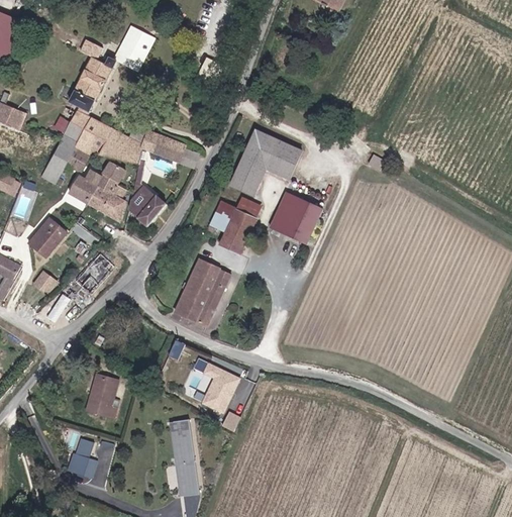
[(0,53),(18,14),(0,5),(0,53)]
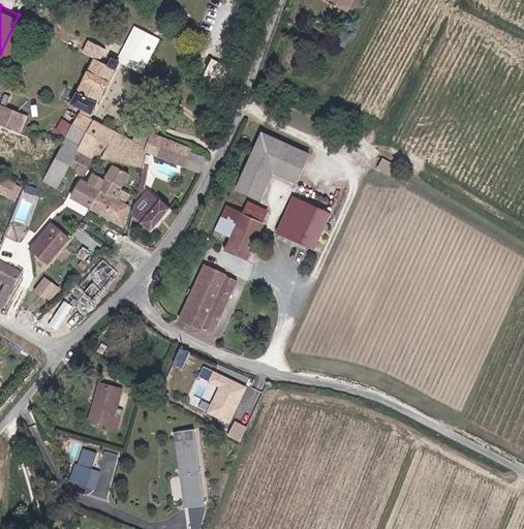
[(149,41),(128,34),(120,55),(142,62),(149,41)]
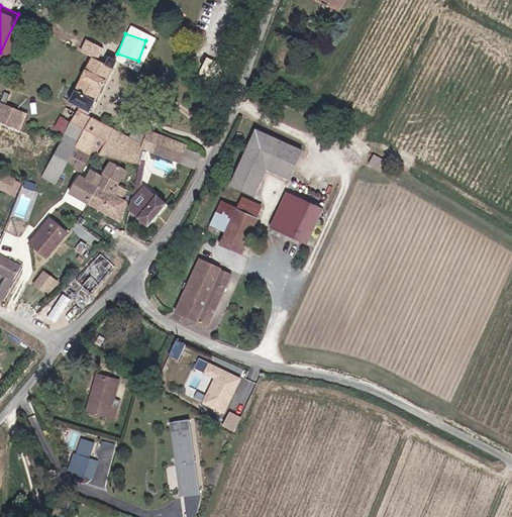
[(80,50),(92,57),(97,59),(102,47),(85,39),(80,50)]
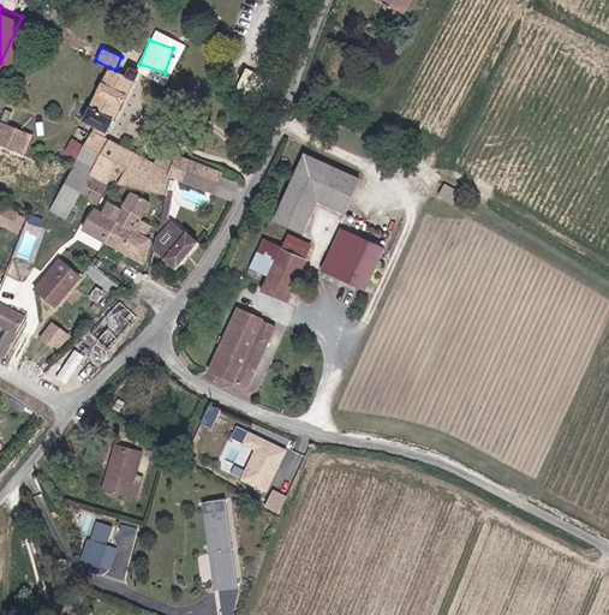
[(125,73),(136,78),(142,67),(129,63),(125,73)]
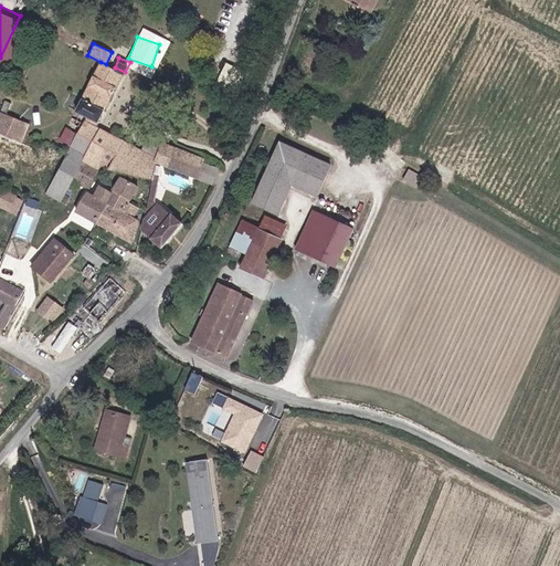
[(80,113),(101,122),(125,72),(115,67),(106,64),(101,62),(76,111),(80,113)]
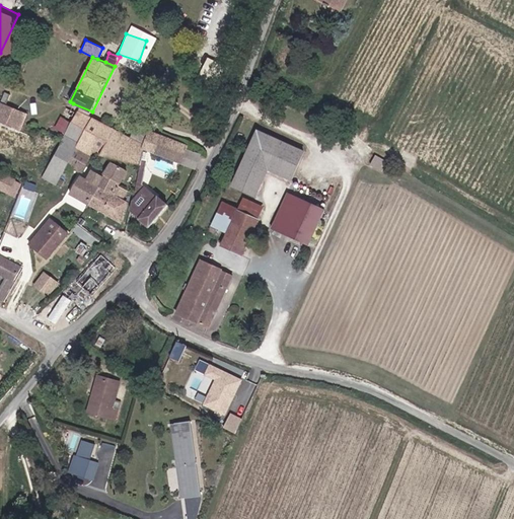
[(0,116),(8,120),(9,120),(17,103),(0,94),(0,91),(4,84),(0,82),(0,116)]
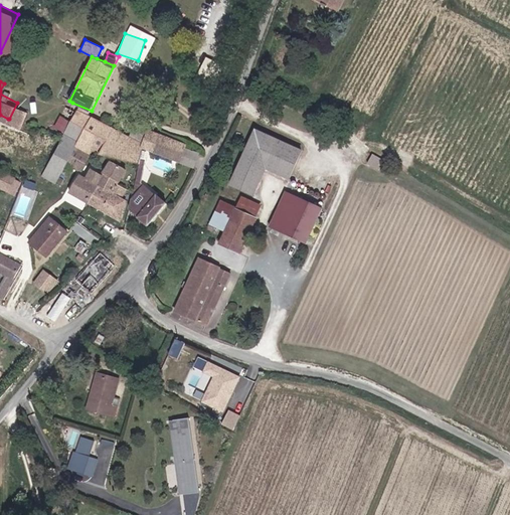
[(90,117),(92,111),(72,103),(67,114),(75,118),(79,112),(90,117)]
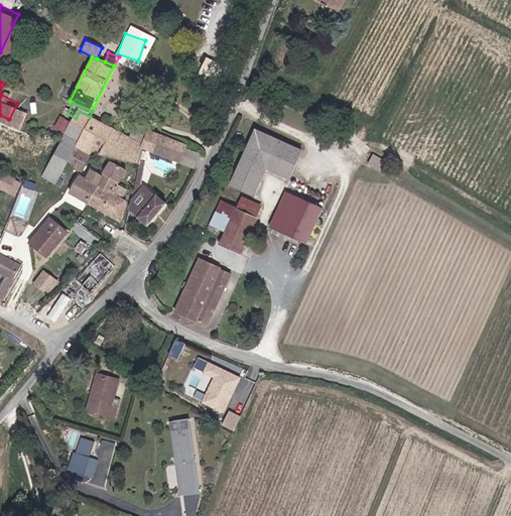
[(144,153),(148,146),(135,140),(90,117),(80,112),(76,118),(68,114),(64,112),(55,129),(62,132),(59,142),(62,144),(75,150),(91,154),(112,158),(133,163),(139,164),(144,153)]
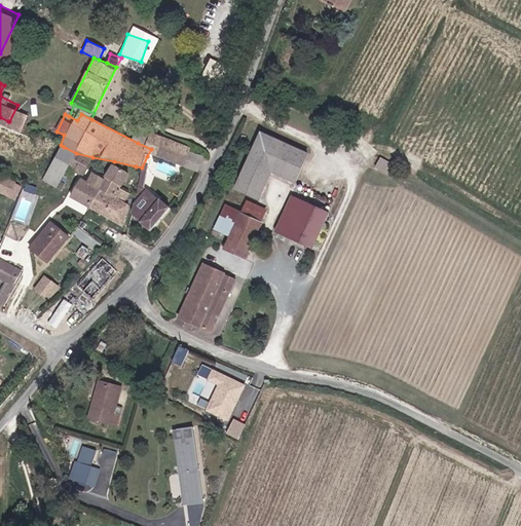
[(2,133),(16,141),(23,128),(9,121),(8,121),(2,133)]
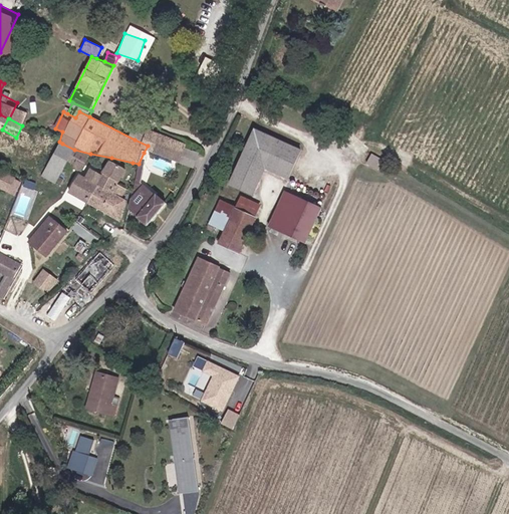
[(153,131),(142,125),(135,140),(148,146),(153,131)]
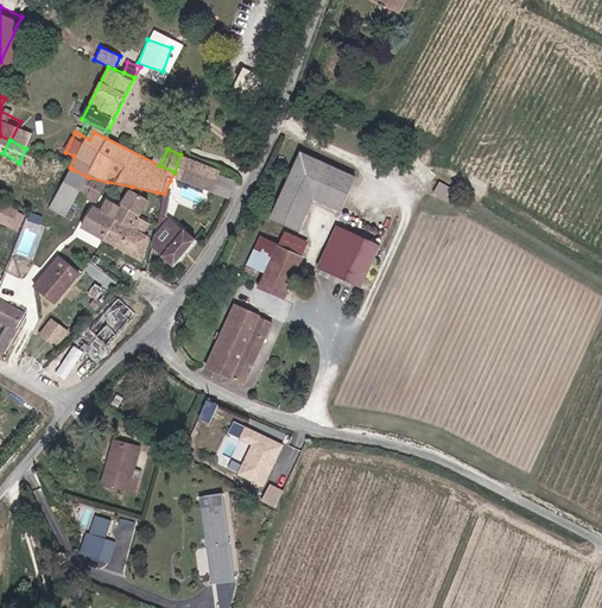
[(328,162),(301,149),(271,213),(298,226),(314,194),(328,162)]
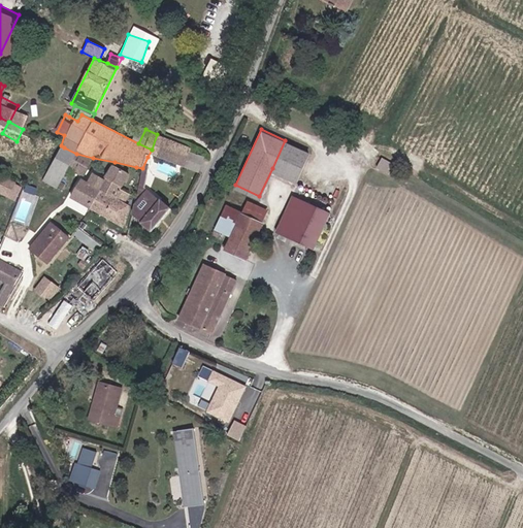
[(148,157),(189,167),(195,154),(196,150),(157,134),(152,150),(148,157)]
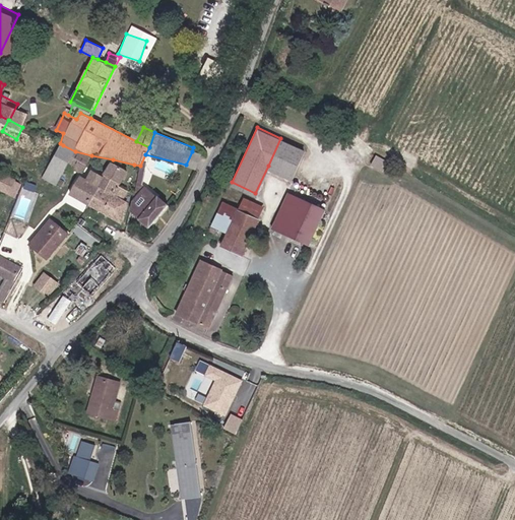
[(304,149),(280,138),(268,166),(292,177),(304,149)]
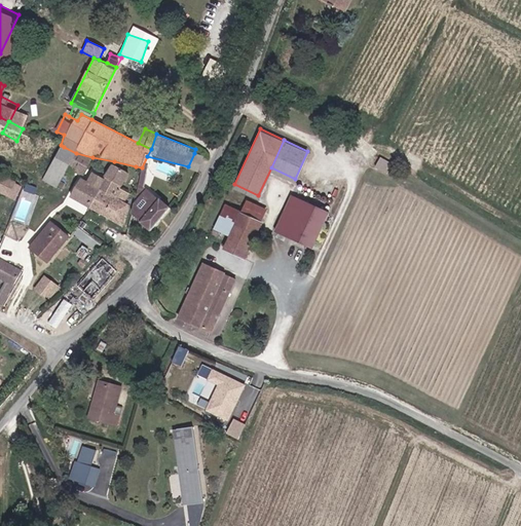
[(59,190),(69,173),(76,153),(64,147),(46,182),(59,190)]
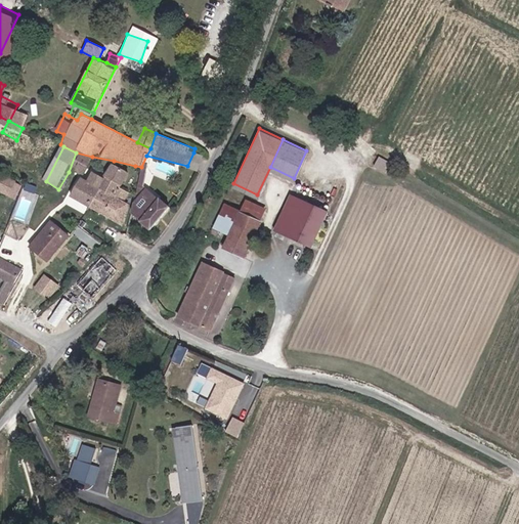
[(365,164),(371,155),(359,147),(354,157),(365,164)]
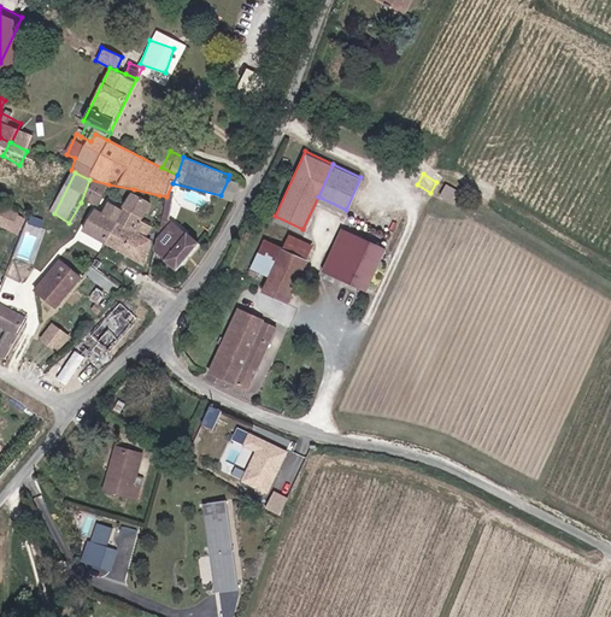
[(81,203),(95,209),(109,184),(89,180),(81,203)]
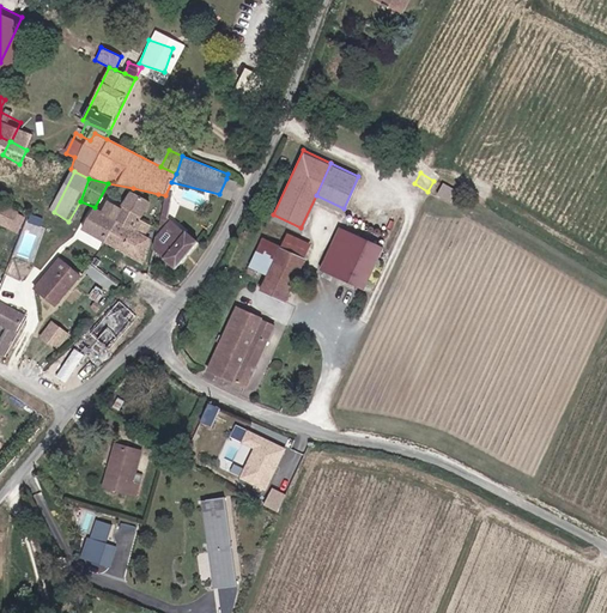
[(236,181),(226,178),(219,194),(230,196),(236,181)]
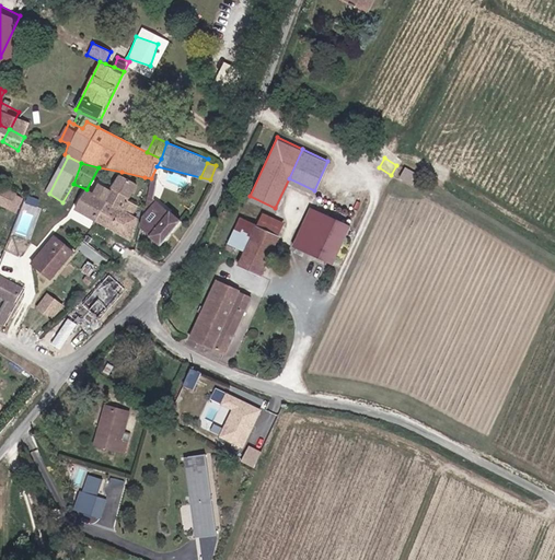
[(137,185),(140,187),(145,177),(122,172),(119,177),(137,185)]
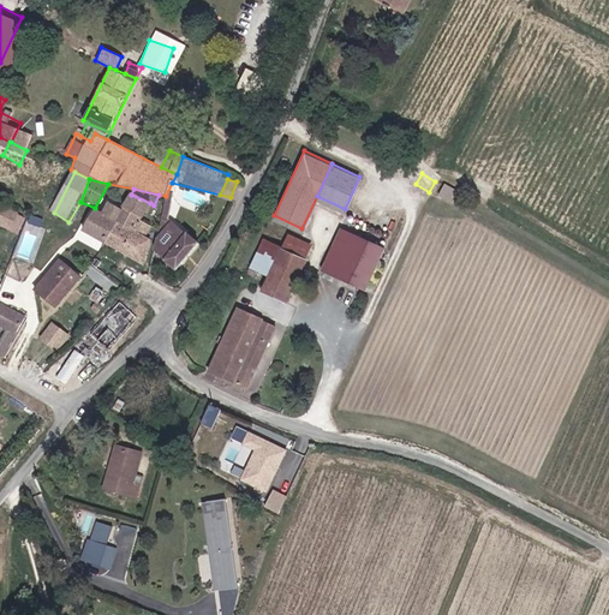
[(141,216),(144,219),(150,203),(131,195),(124,208),(129,210),(141,216)]
